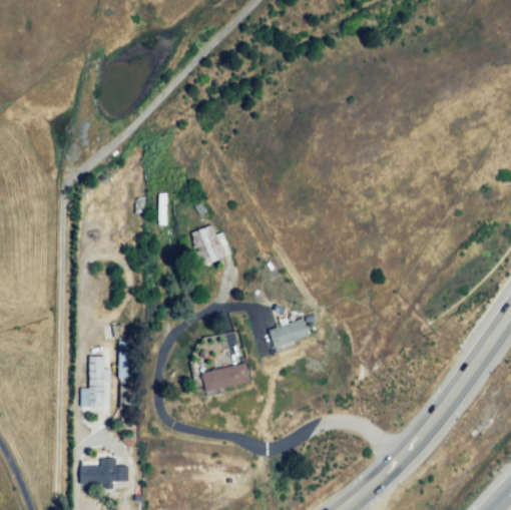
[(110,181),(109,169),(122,168),(123,180),(110,181)]
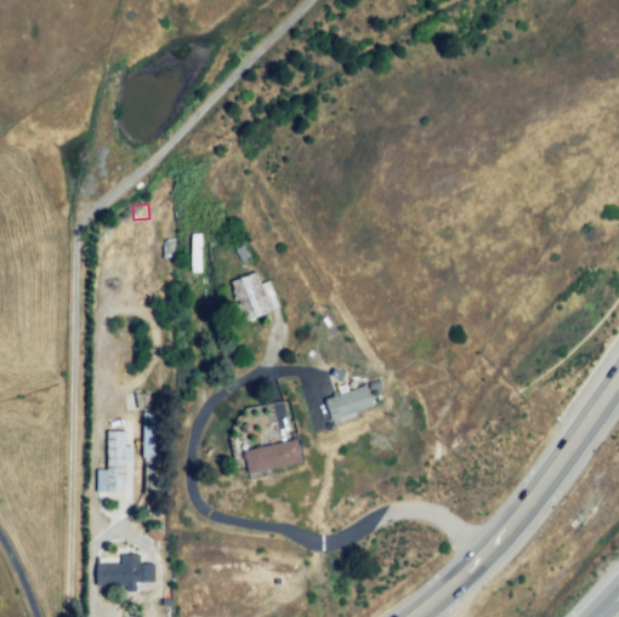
[(202,268),(193,268),(191,230),(199,229),(202,268)]
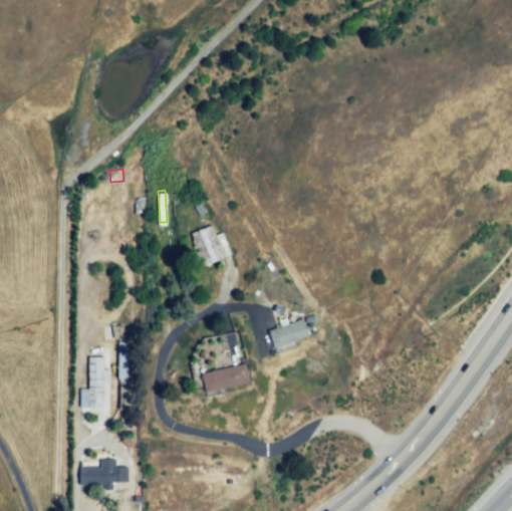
[(148,228),(139,228),(137,199),(146,198),(148,228)]
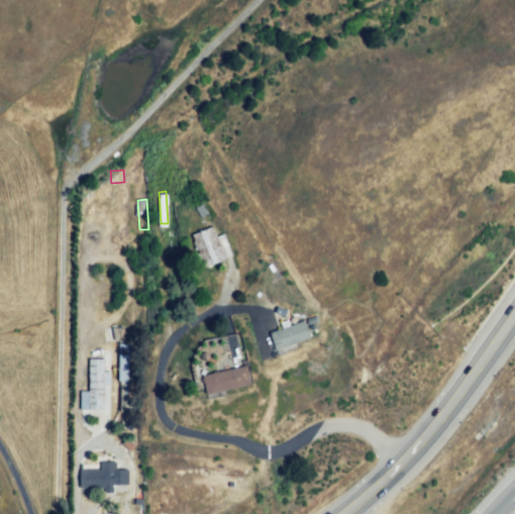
[(192,235),(215,221),(232,252),(209,266),(192,235)]
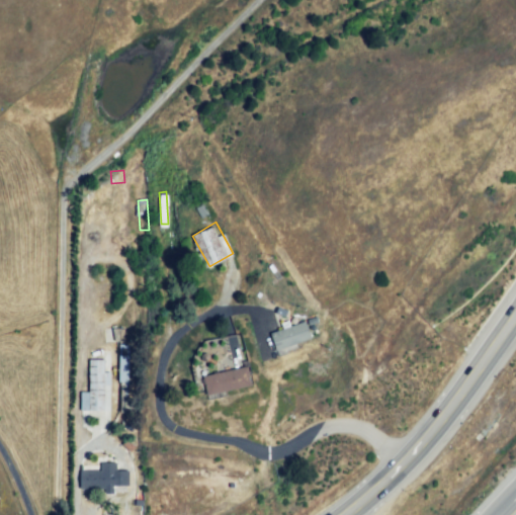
[(275,347),(273,321),(307,318),(309,344),(275,347)]
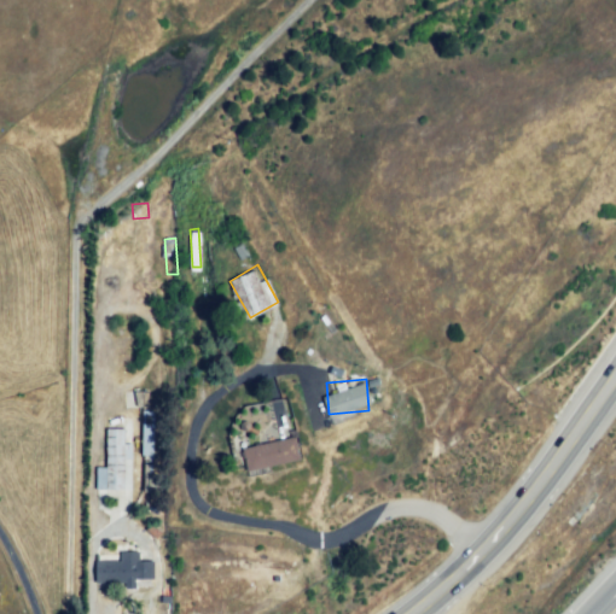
[(156,462),(146,462),(144,409),(152,408),(156,462)]
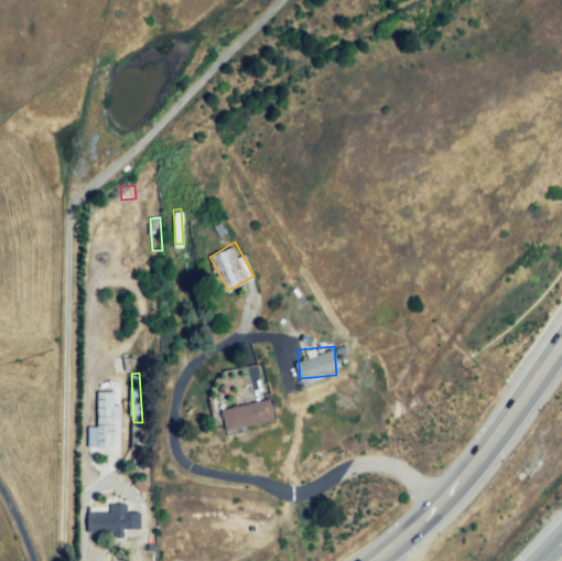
[(112,446),(95,448),(92,389),(109,388),(112,446)]
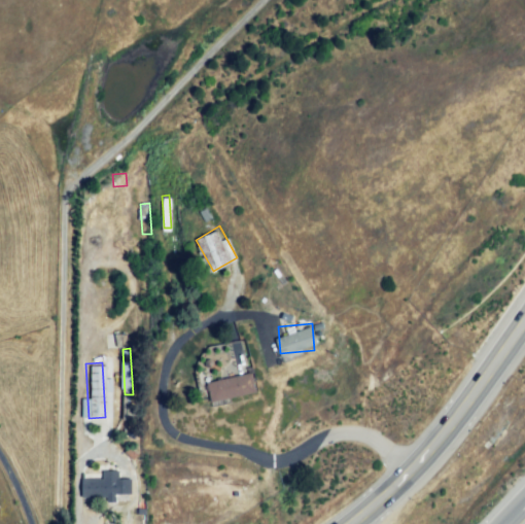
[(213,403),(210,384),(255,378),(258,395),(213,403)]
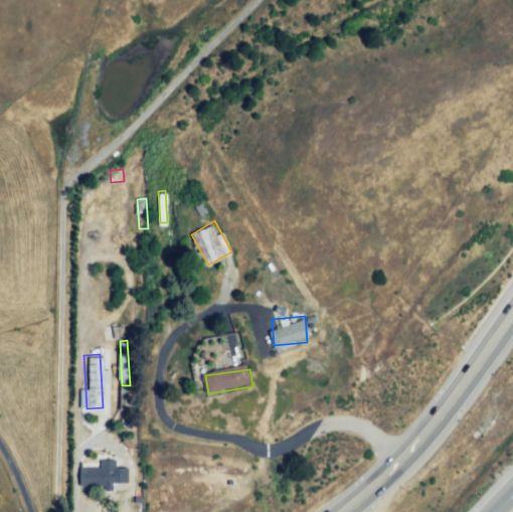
[(79,486),(78,469),(127,466),(128,483),(79,486)]
